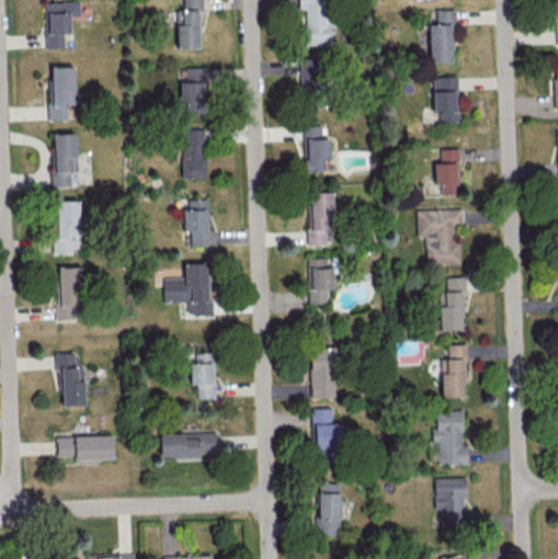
[(184,0),(185,11),(178,11),(179,49),(202,48),(201,0),(184,0)]
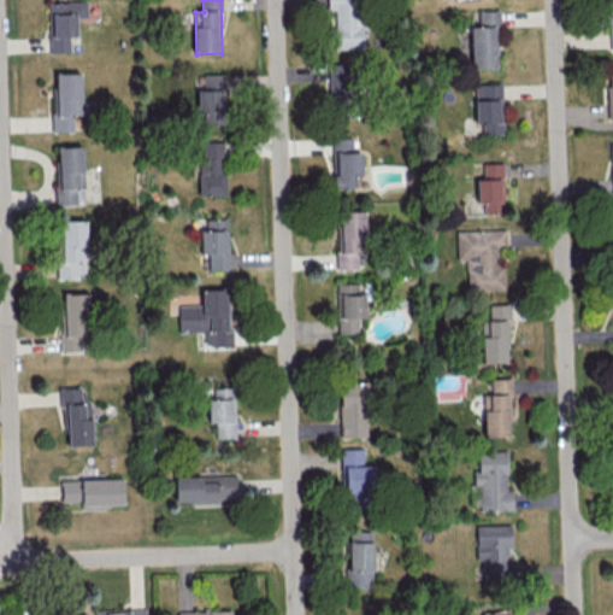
[(365,51),(363,0),(329,0),(330,12),(337,11),(337,51),(365,51)]
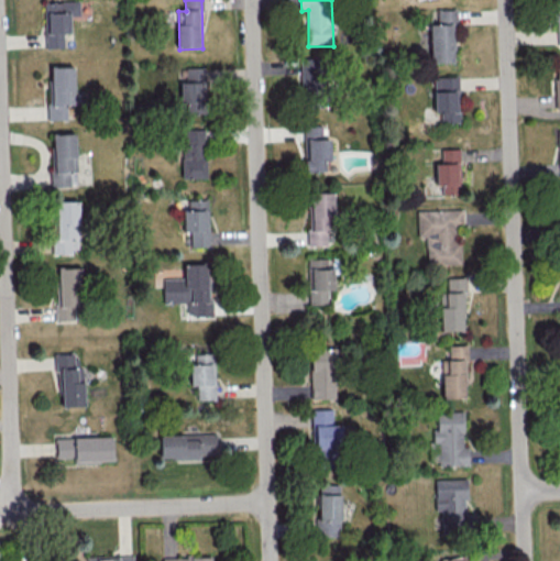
[(66,50),(66,35),(73,35),(72,18),(81,18),(81,3),(46,3),(47,50),(66,50)]
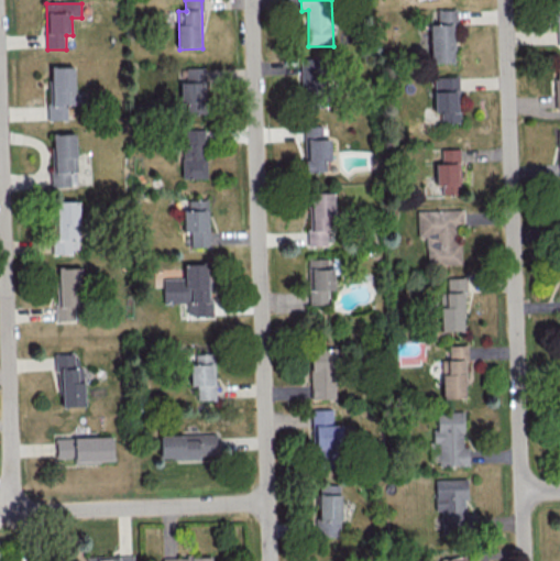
[(459,11),(439,11),(440,25),(431,26),(432,65),(457,64),(454,24),(459,24),(459,11)]
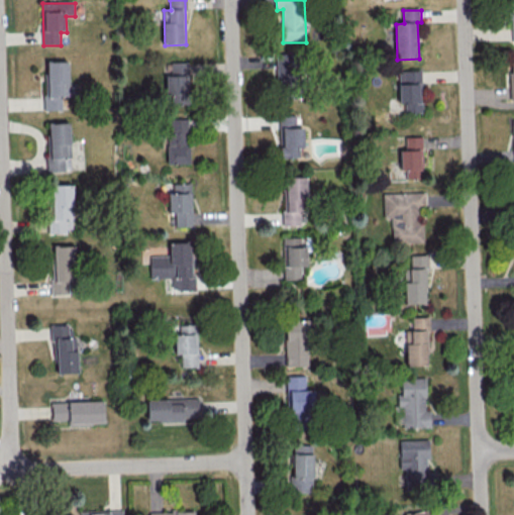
[(278,54),(279,87),(301,86),(300,53),(278,54)]
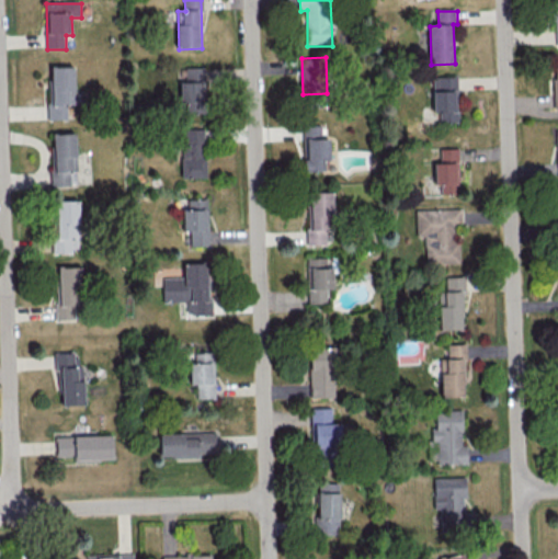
[(70,121),(69,106),(77,105),(76,68),(53,68),(54,104),(49,104),(49,122),(70,121)]
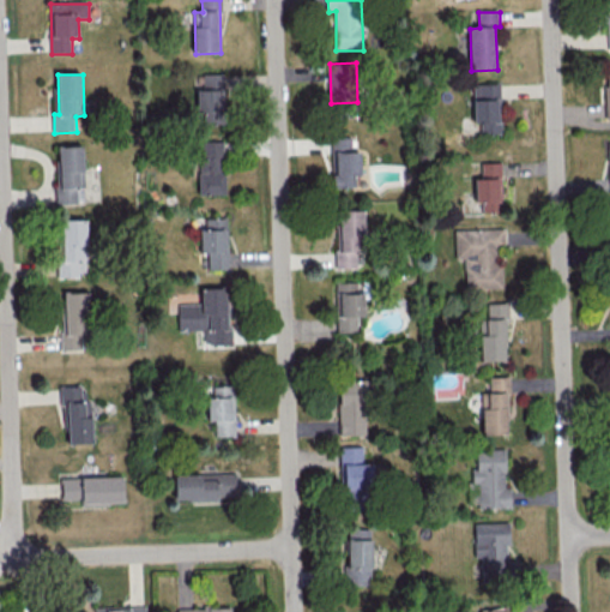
[(200,91),(201,125),(227,124),(224,75),(205,76),(205,91),(200,91)]
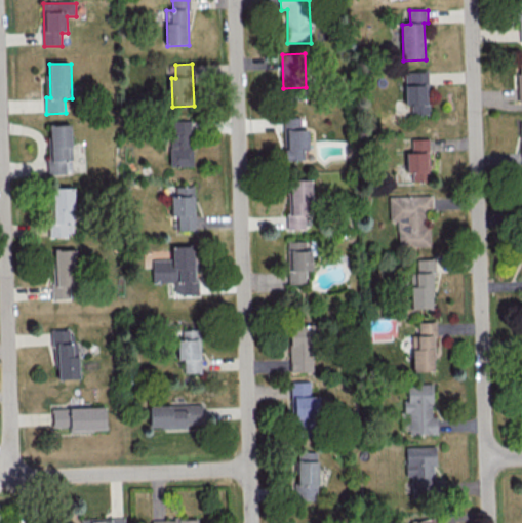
[(429,73),(406,73),(407,106),(412,106),(413,115),(430,115),(429,73)]
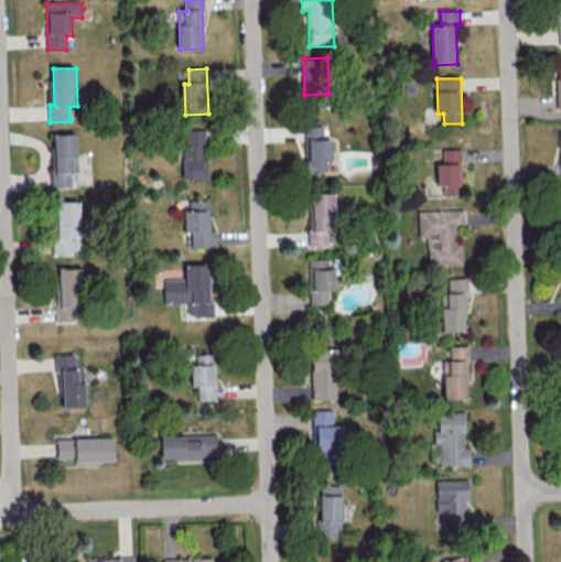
[(324,139),(324,128),(305,128),(306,140),(324,139)]
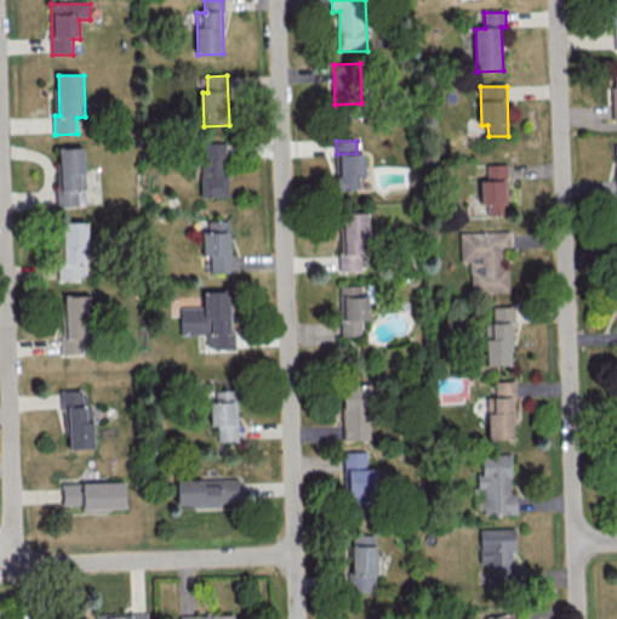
[(228,198),(229,145),(204,143),(203,198),(228,198)]
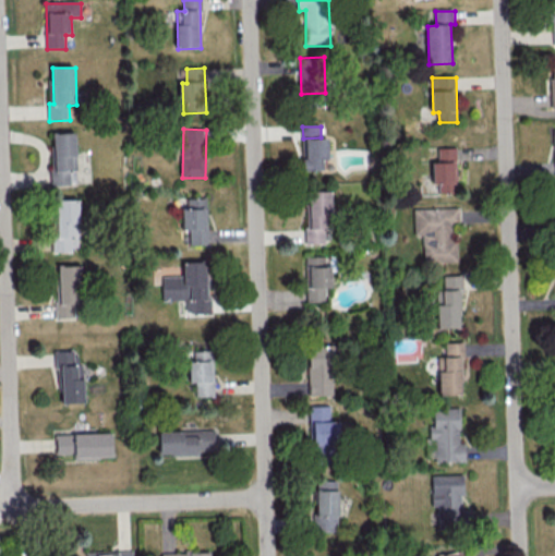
[(52,186),(79,185),(76,133),(55,134),(56,171),(51,171),(52,186)]
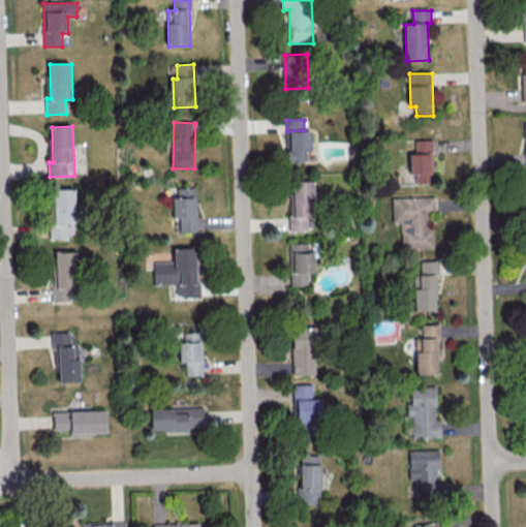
[(311,131),(288,132),(289,162),(307,162),(307,152),(312,152),(311,131)]
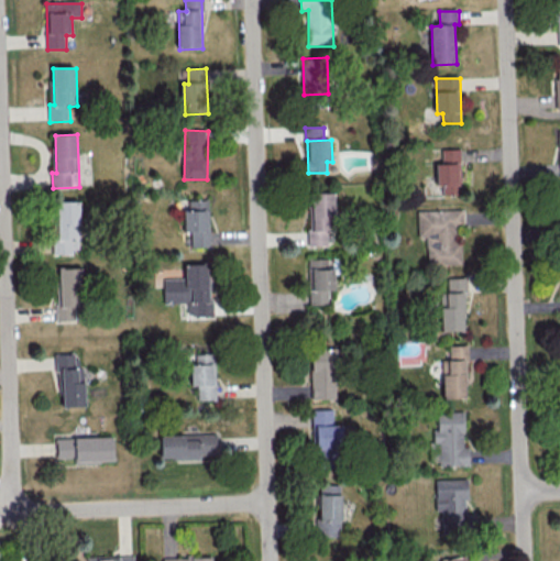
[(438,186),(445,186),(445,196),(463,196),(462,150),(443,151),(443,164),(438,164),(438,186)]
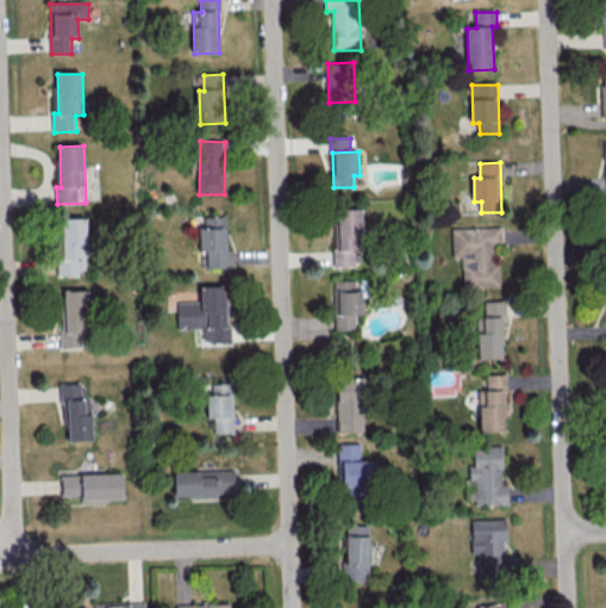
[(363,211),(338,210),(337,249),(335,249),(335,267),(355,268),(356,252),(362,252),(363,211)]
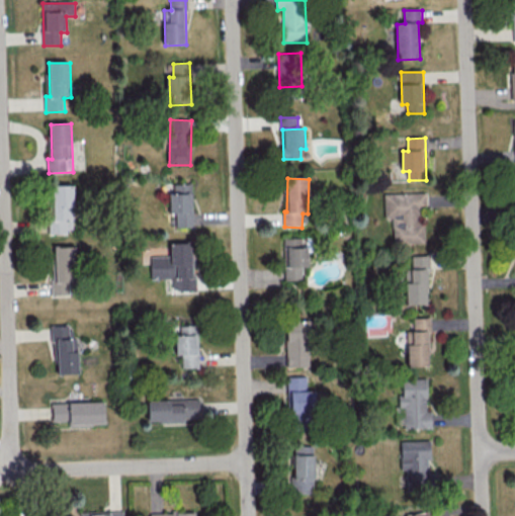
[(170,215),(177,215),(177,229),(194,229),(193,185),(175,185),(175,194),(170,194),(170,215)]
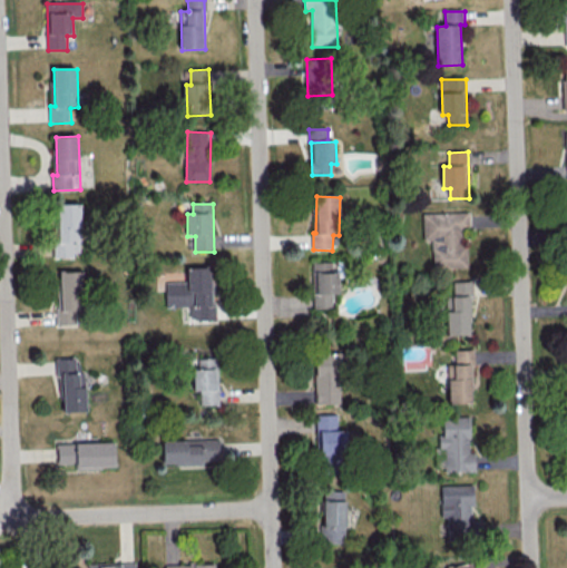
[(82,257),(81,205),(59,205),(59,244),(55,244),(56,258),(82,257)]
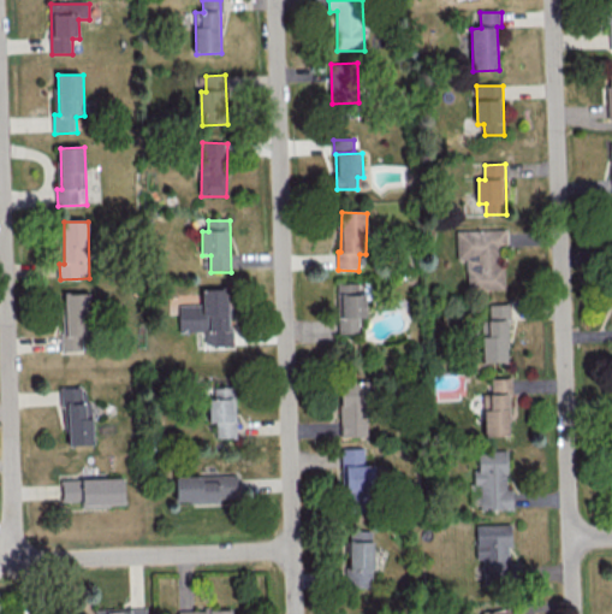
[(459,261),(469,261),(469,291),(506,290),(505,249),(509,249),(509,231),(458,232),(459,261)]
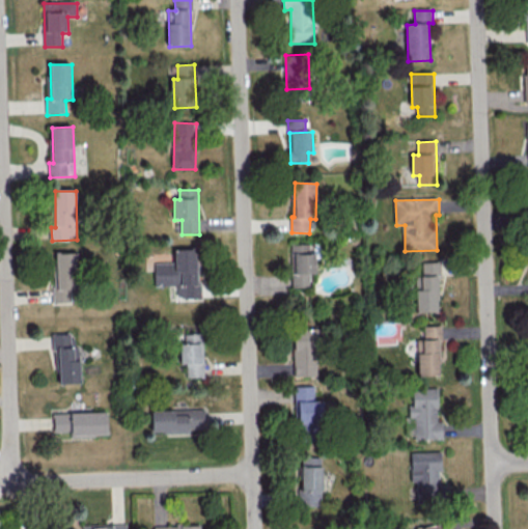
[(316,275),(315,253),(313,253),(313,245),(293,246),(294,288),(310,288),(310,275),(316,275)]
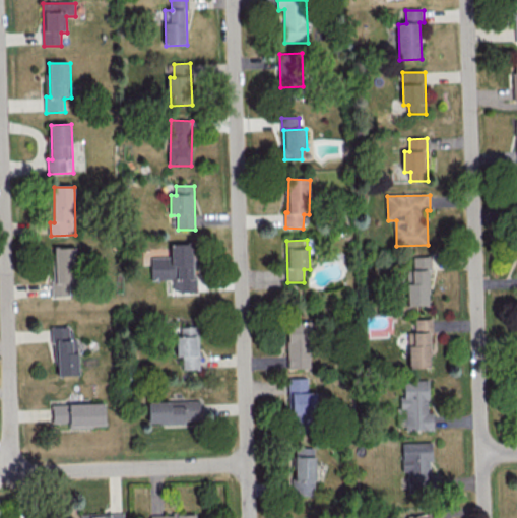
[(152,281),(175,280),(175,294),(198,293),(198,279),(194,279),(193,245),(172,245),(172,258),(152,258),(152,281)]
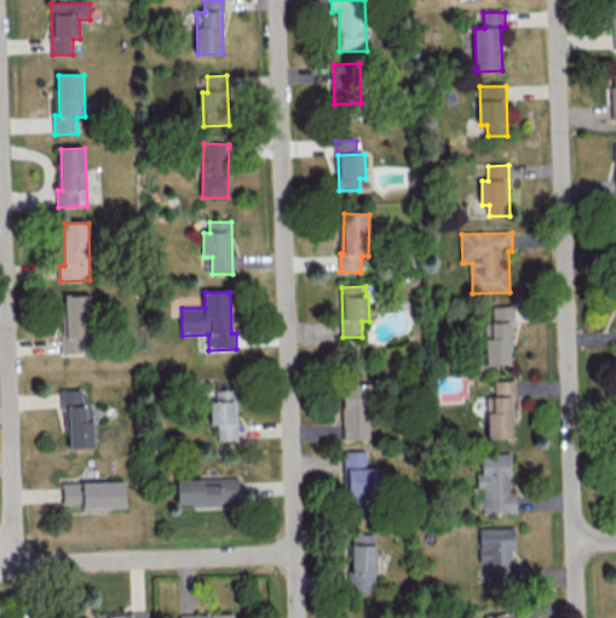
[(68,339),(63,339),(63,355),(91,355),(88,296),(67,297),(68,339)]
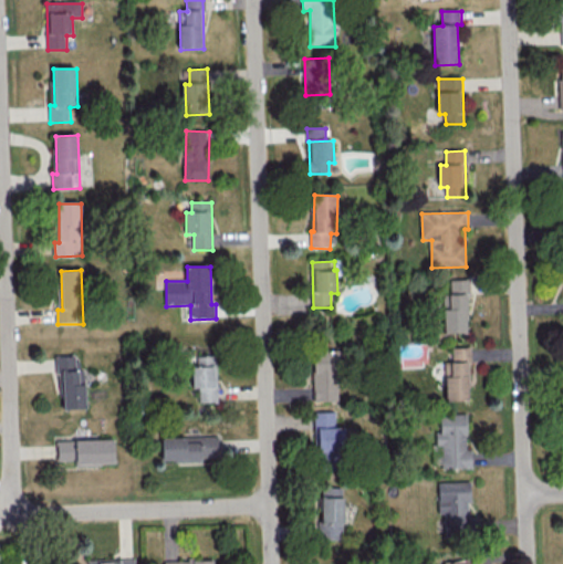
[(445,334),(470,334),(469,280),(451,281),(451,295),(445,295),(445,334)]
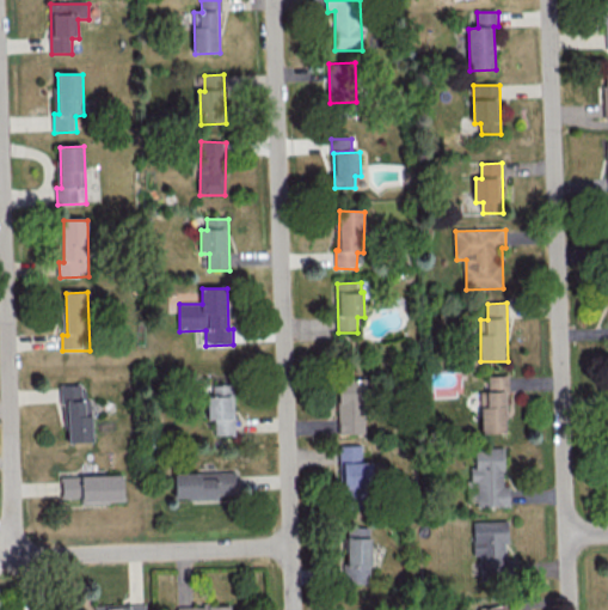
[(509,434),(508,377),(490,377),(490,394),(481,394),(483,434),(509,434)]
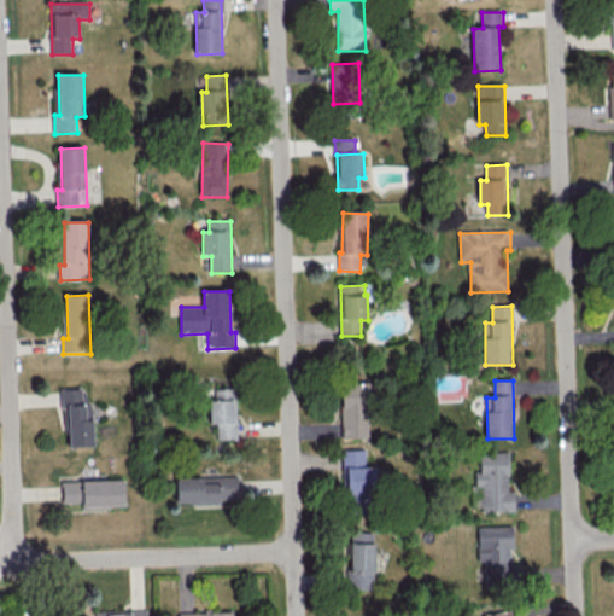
[(344,440),(372,439),(369,384),(341,385),(344,440)]
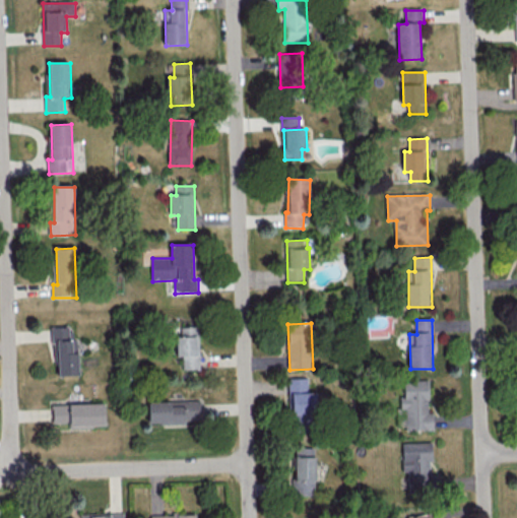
[(77,376),(76,328),(53,329),(53,344),(58,344),(59,377),(77,376)]
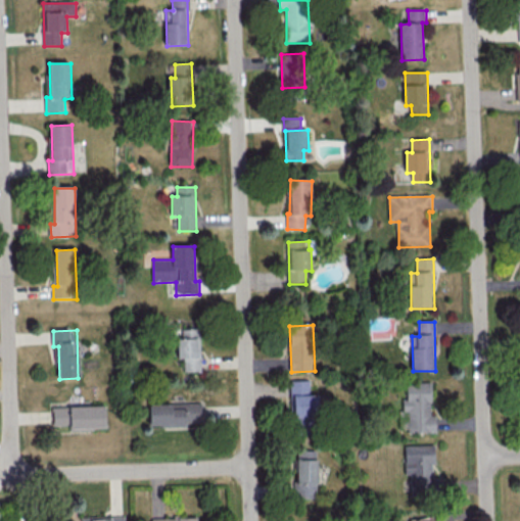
[(185,373),(201,373),(201,330),(183,330),(183,340),(178,340),(178,360),(185,360),(185,373)]
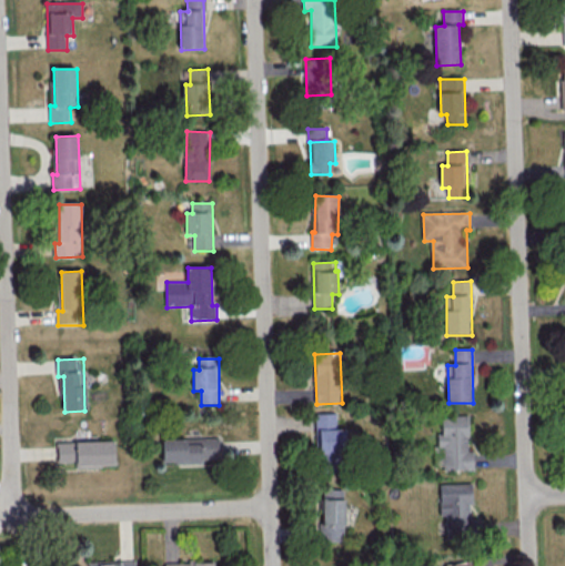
[(320,454),(347,453),(346,430),(338,430),(338,414),(318,415),(320,454)]
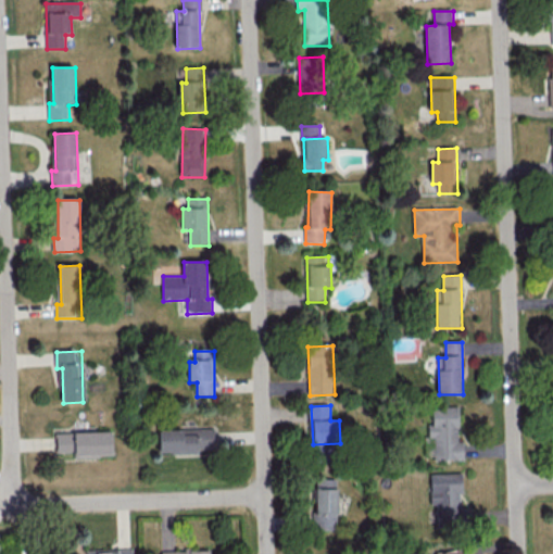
[(460,408),(435,408),(434,426),(430,426),(429,438),(435,438),(434,461),(465,462),(465,443),(460,443),(460,408)]
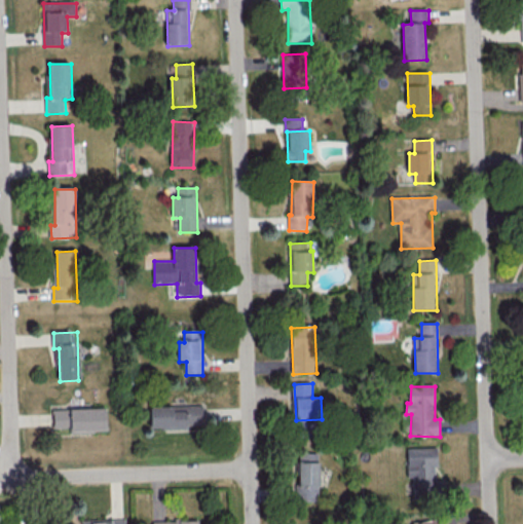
[(151,407),(152,429),(203,428),(203,406),(151,407)]
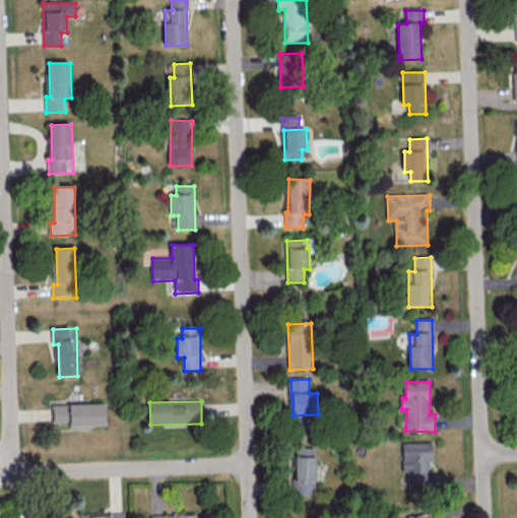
[(106,404),(54,406),(55,425),(70,424),(70,428),(107,427),(106,404)]
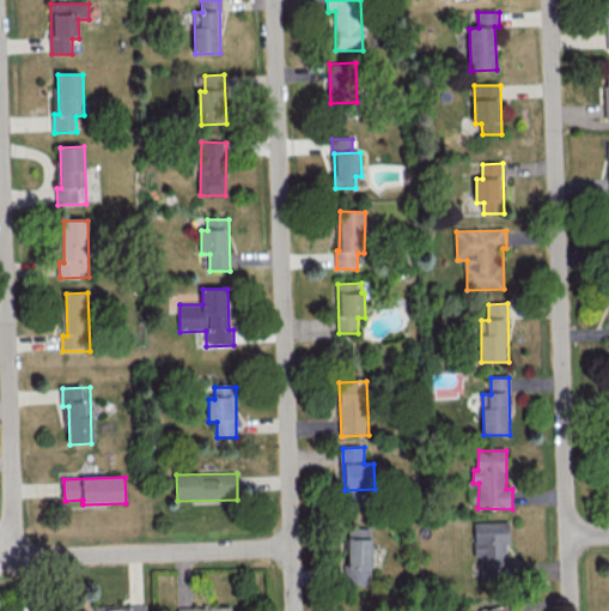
[(509,524),(475,524),(476,557),(481,557),(482,574),(510,574),(509,524)]
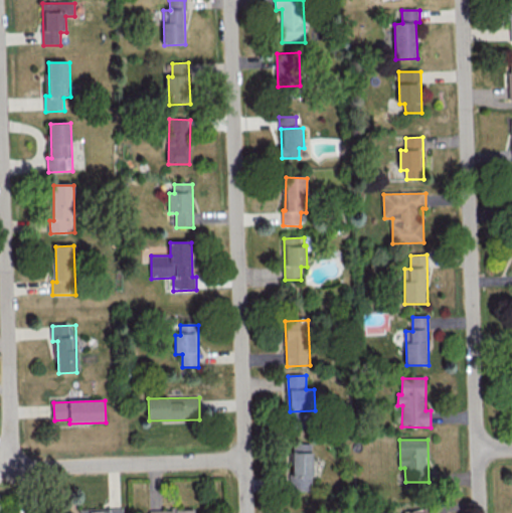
[(293,492),(313,492),(312,445),(293,445),(293,492)]
